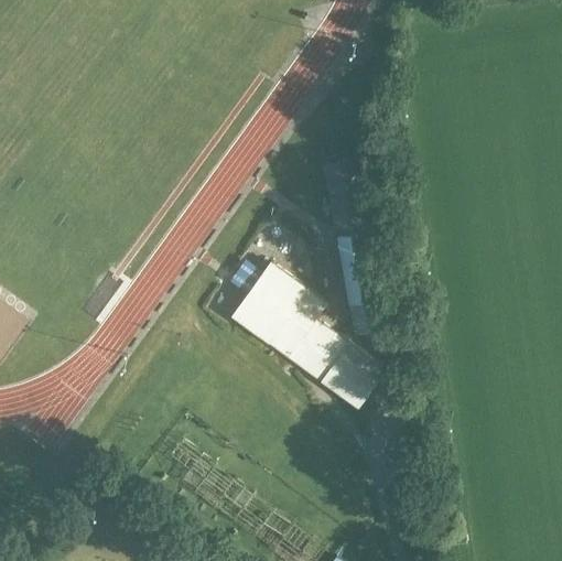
[(335,239),(353,337),(397,330),(395,317),(387,319),(384,299),(376,300),(364,235),(335,239)]
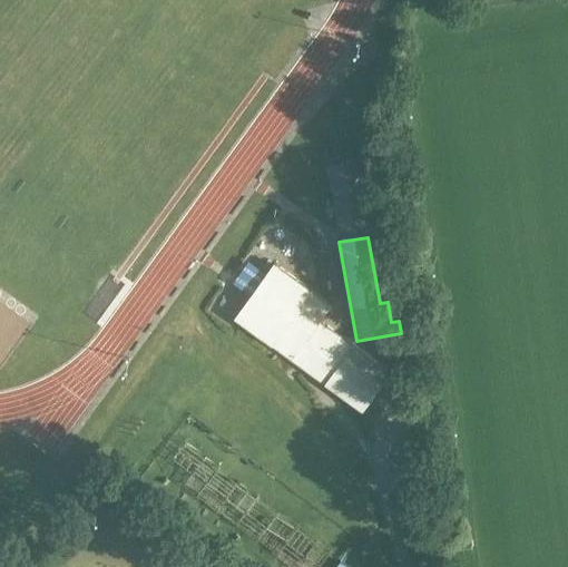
[(330,308),(273,266),(234,320),(362,413),(390,374),(319,323),(330,308)]
